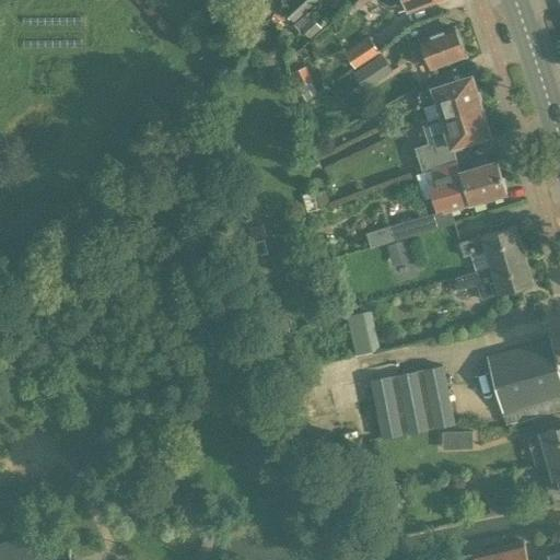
[(295,0),(283,12),(294,23),(318,0),(295,0)]
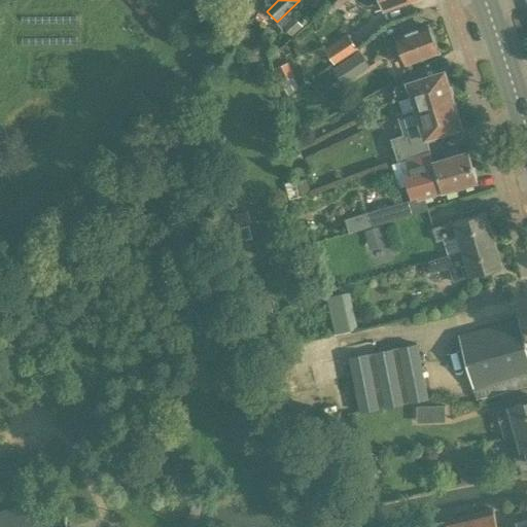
[(370,0),(381,0),(384,8),(408,0),(367,0),(367,1),(370,0)]
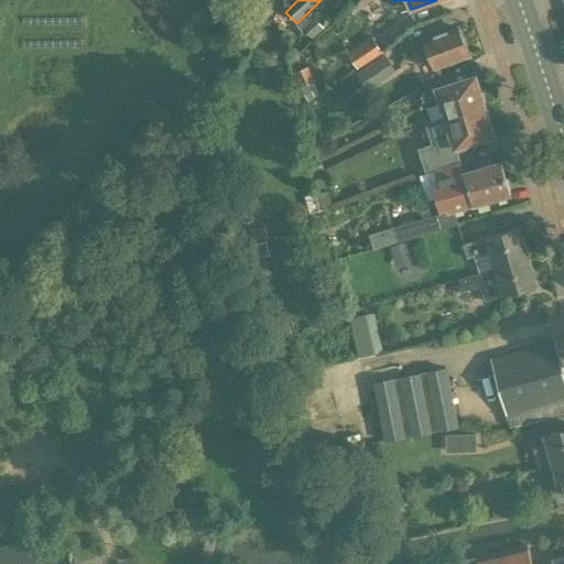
[(302,28),(313,39),(325,28),(314,17),(302,28)]
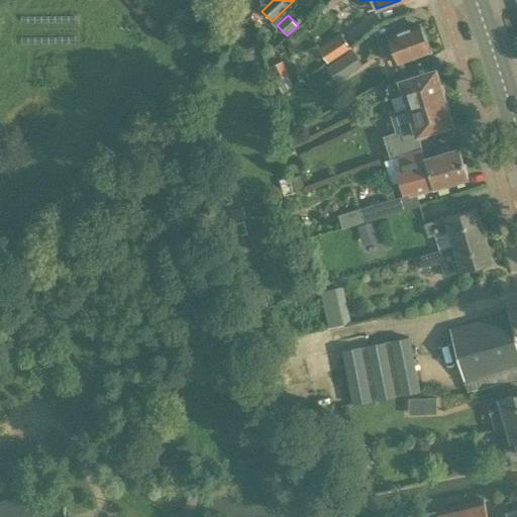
[(404,31),(403,29),(388,35),(388,36),(377,40),(381,54),(393,49),(398,63),(428,50),(419,25),(404,31)]
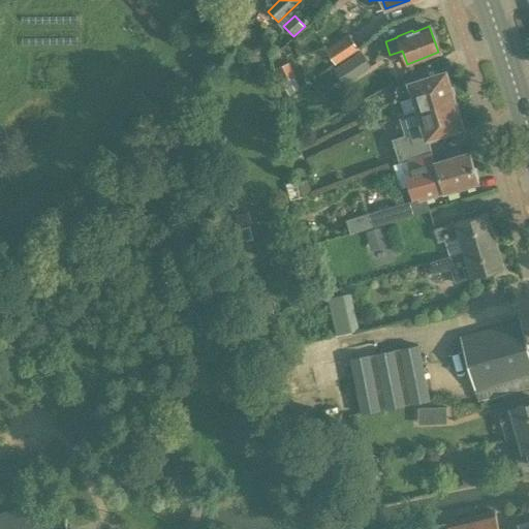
[(349,37),(342,41),(350,54),(358,50),(349,37)]
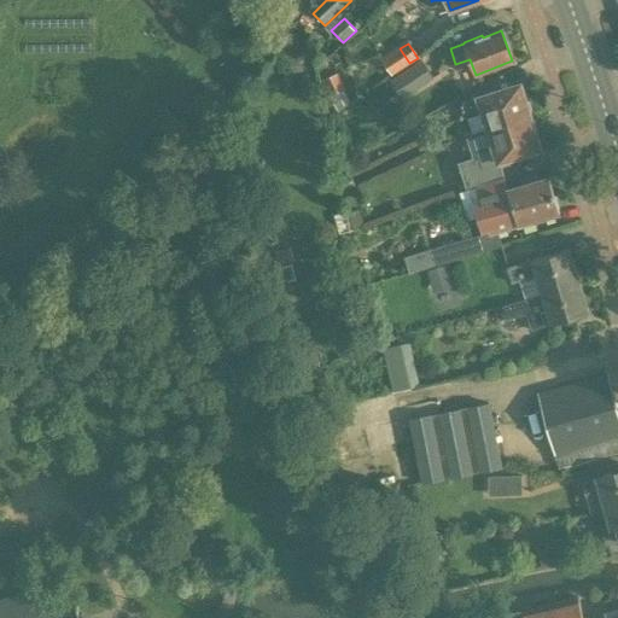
[(391,82),(402,100),(433,80),(423,62),(391,82)]
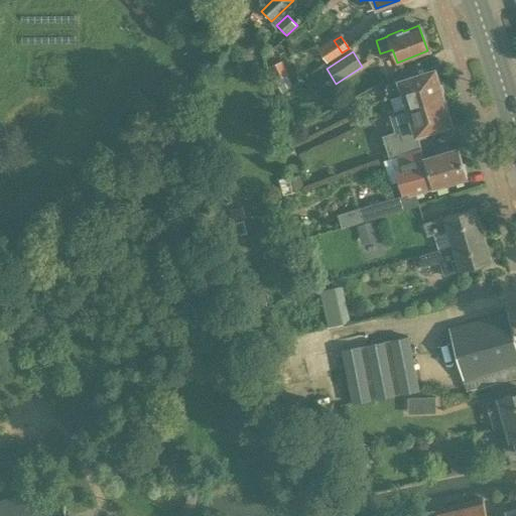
[(280,62),(269,69),(275,80),(285,75),(280,62)]
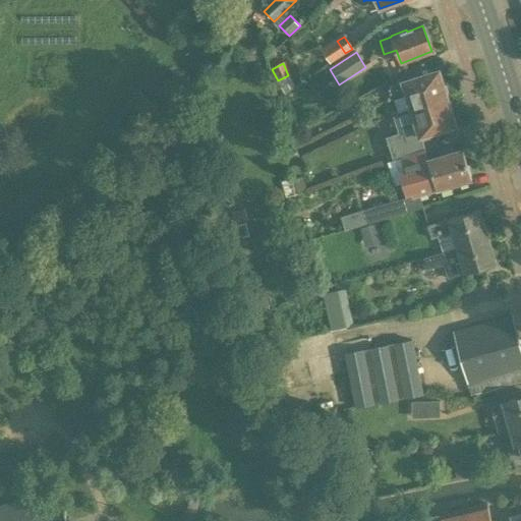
[(399,113),(412,109),(413,109),(447,99),(446,94),(448,92),(446,85),(442,83),(439,71),(421,77),(419,76),(390,85),(399,113)]
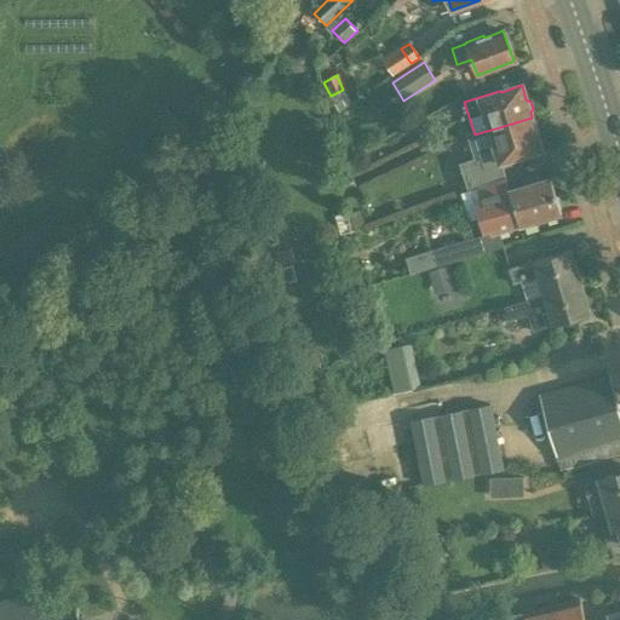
[(469,190),(505,179),(501,164),(522,156),(522,155),(541,149),(538,136),(540,131),(538,125),(533,122),(532,118),(492,130),(497,148),(480,153),(481,156),(460,164),(469,190)]
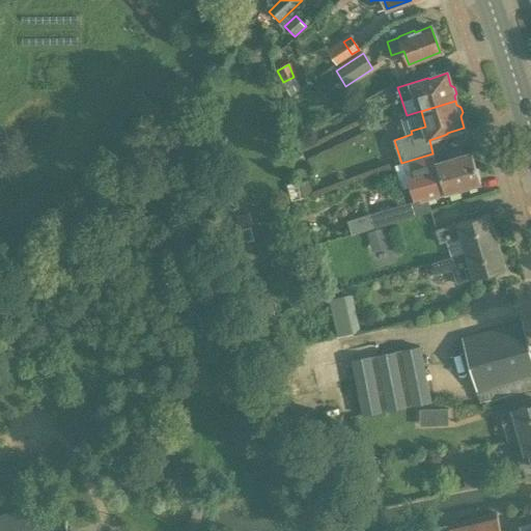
[(292,138),(298,149),(310,143),(305,133),(292,138)]
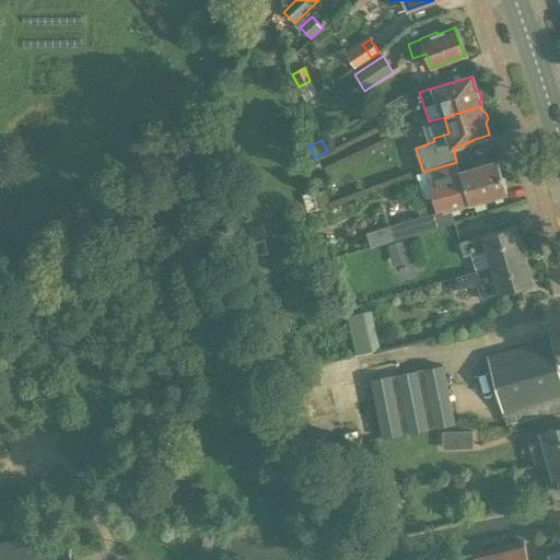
[(423,172),(417,174),(424,199),(433,196),(438,209),(443,208),(444,211),(451,209),(469,203),(469,205),(499,196),(506,194),(497,161),(489,163),(487,164),(485,158),(470,162),(473,168),(459,172),(456,162),(444,165),(423,172)]
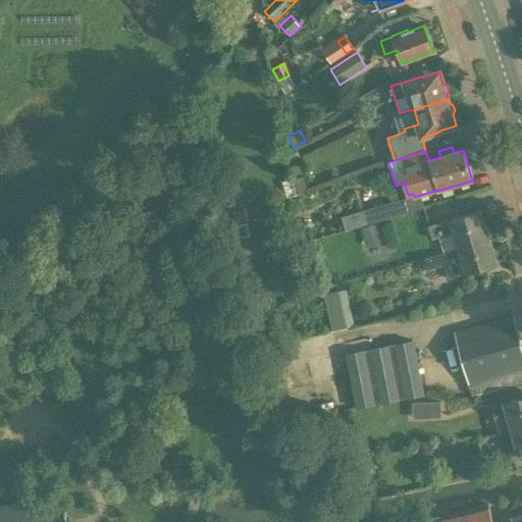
[(299,195),(308,193),(304,177),(295,180),(299,195)]
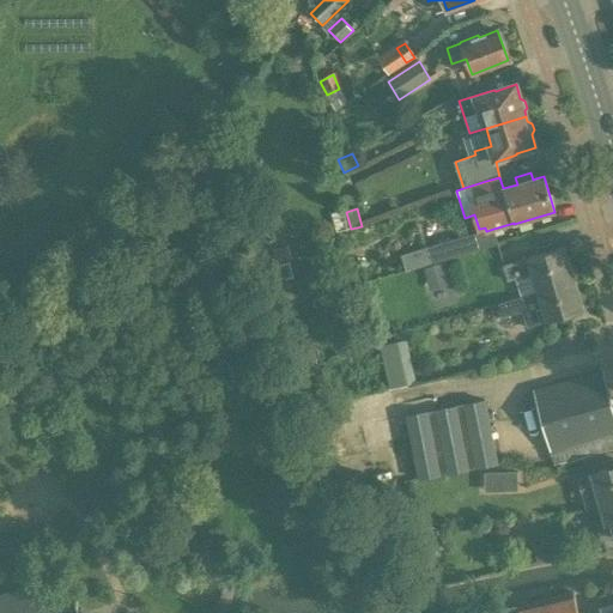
[(277,220),(263,224),(269,249),(283,246),(277,220)]
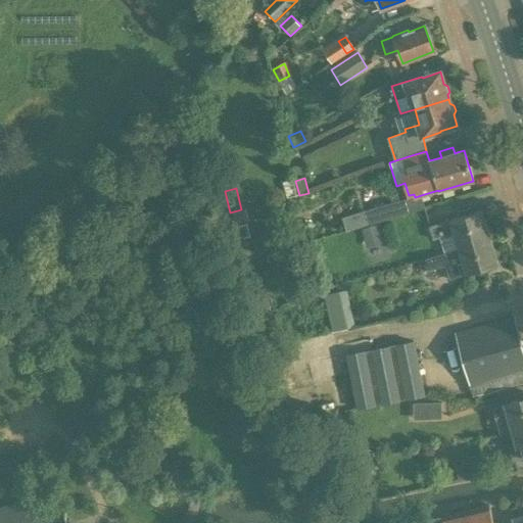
[(362,211),(366,226),(392,218),(387,204),(362,211)]
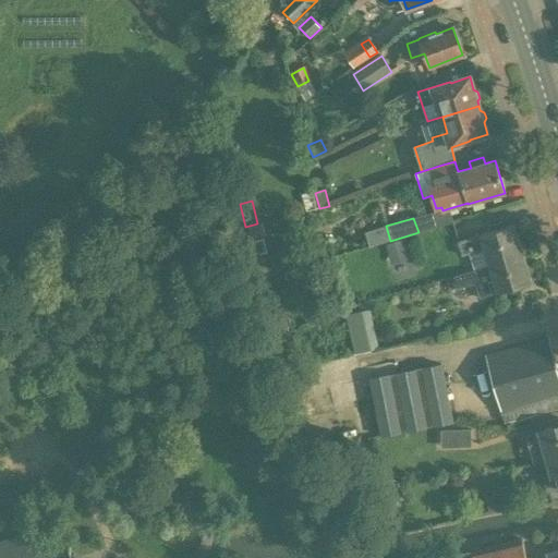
[(262,222),(250,226),(253,239),(265,235),(262,222)]
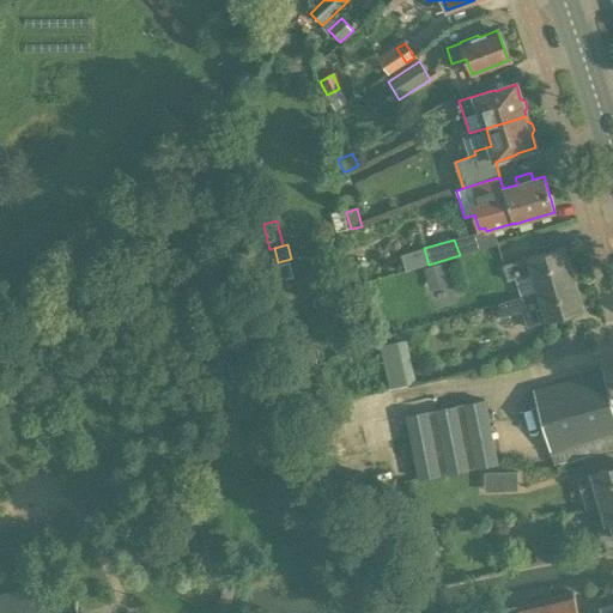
[(536,292),(575,280),(565,247),(551,250),(548,246),(536,249),(538,255),(504,265),(509,280),(514,278),(520,298),(536,292)]
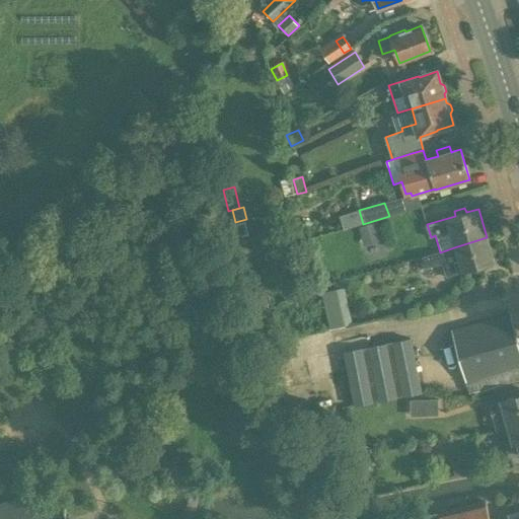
[(381,240),(375,222),(358,228),(364,246),(381,240)]
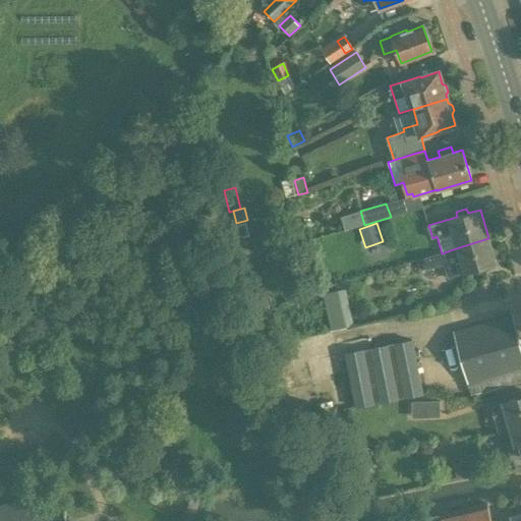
[(244,224),(234,227),(237,238),(247,235),(244,224)]
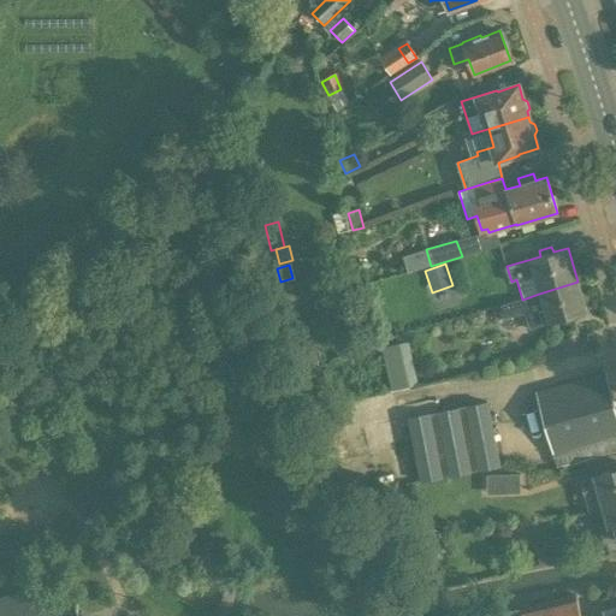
[(307,278),(284,284),(289,302),(312,296),(307,278)]
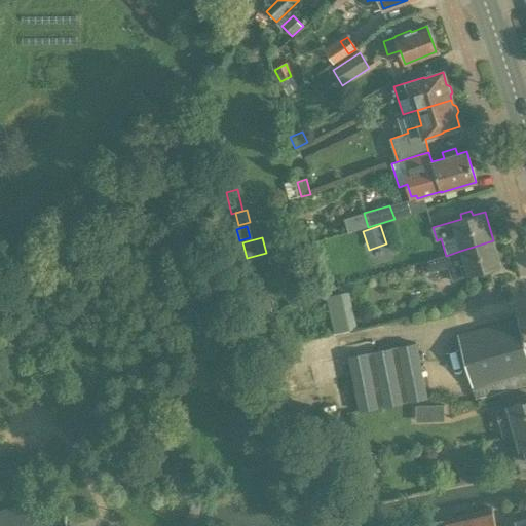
[(501,266),(493,240),(460,251),(446,256),(428,261),(433,272),(464,263),(468,276),(501,266)]
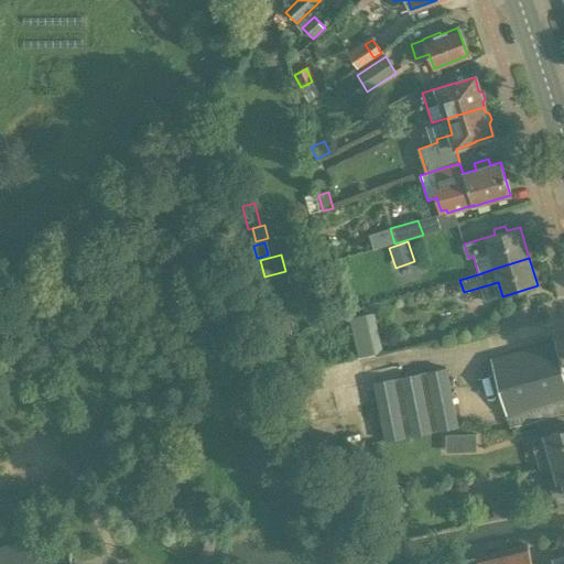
[(342,306),(325,312),(327,321),(344,316),(342,306)]
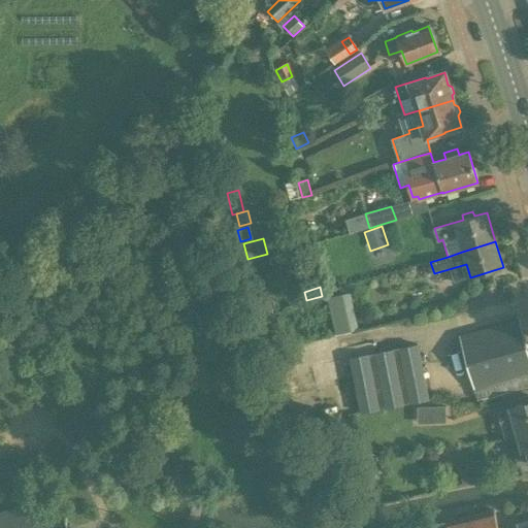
[(335,334),(351,331),(344,307),(330,310),(335,334)]
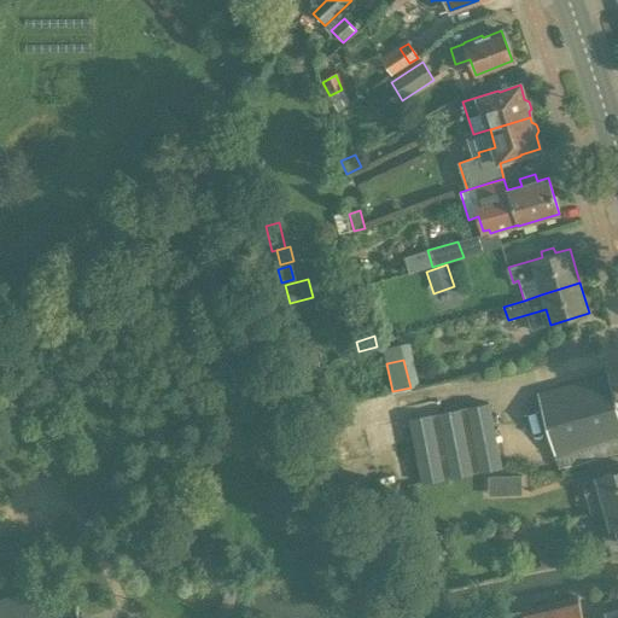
[(617,412),(608,375),(538,395),(555,454),(617,436),(617,412)]
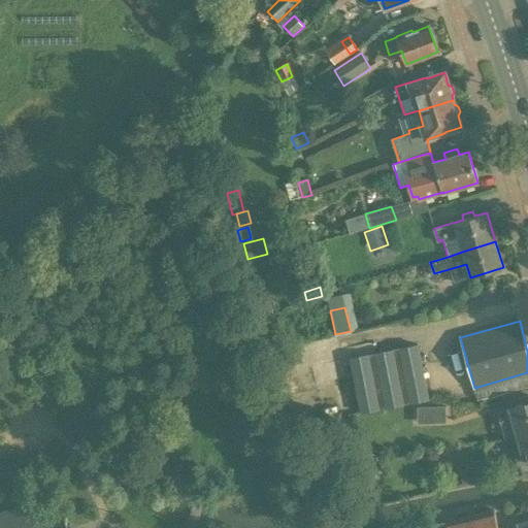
[(351,358),(362,413),(428,400),(418,344),(351,358)]
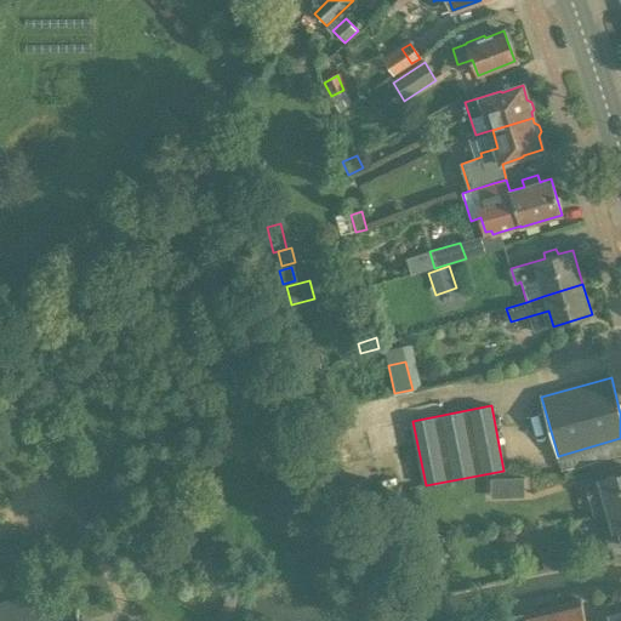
[(585,485),(593,516),(609,512),(620,507),(620,473),(599,479),(600,482),(585,485)]
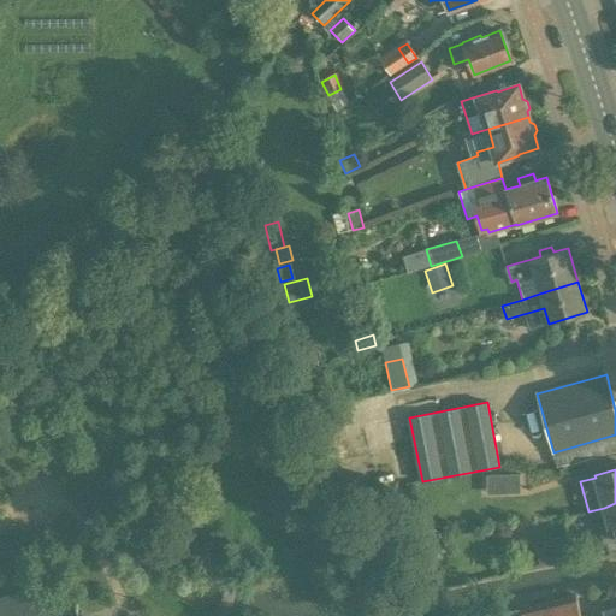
[(483,495),(521,492),(520,472),(481,473),(483,495)]
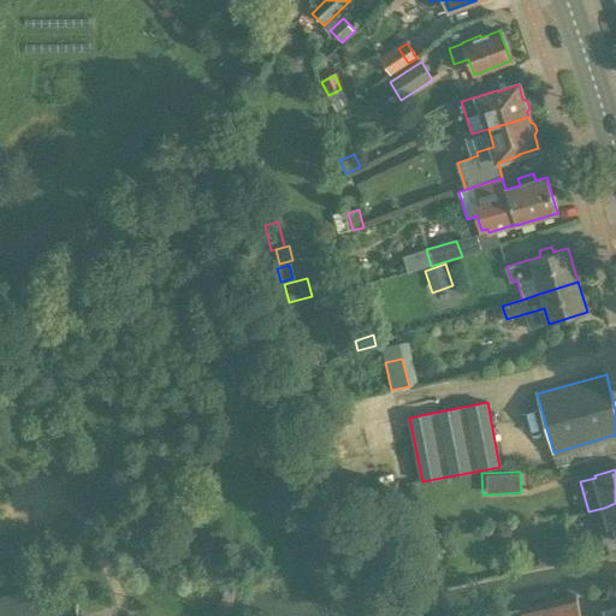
[(615,503),(604,508),(608,523),(599,526),(604,543),(615,538),(615,503)]
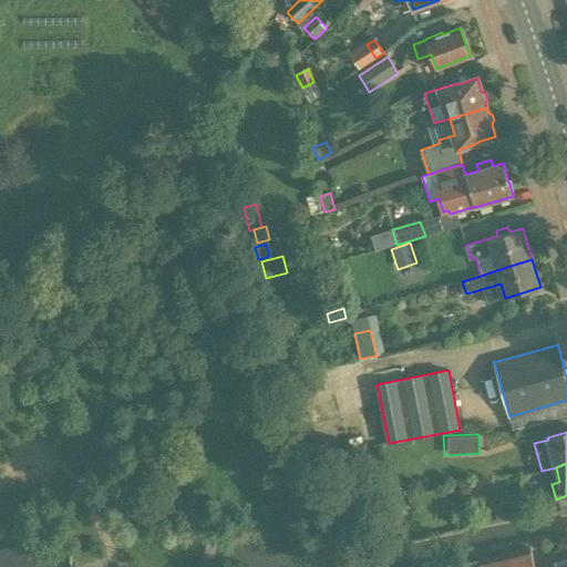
[(522,513),(518,502),(496,508),(498,519),(522,513)]
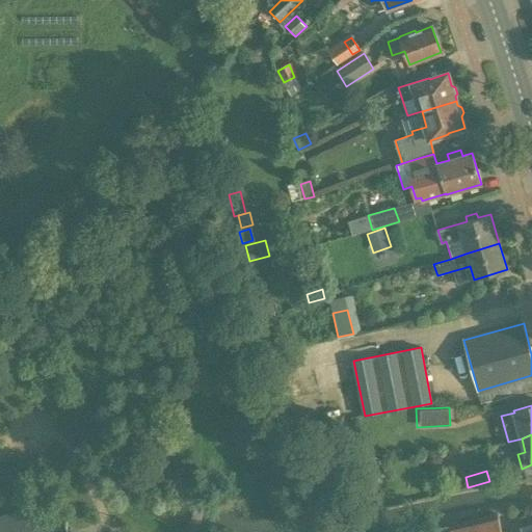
[(0,531),(71,531),(71,525),(68,526),(63,504),(62,504),(62,505),(0,513),(0,531)]
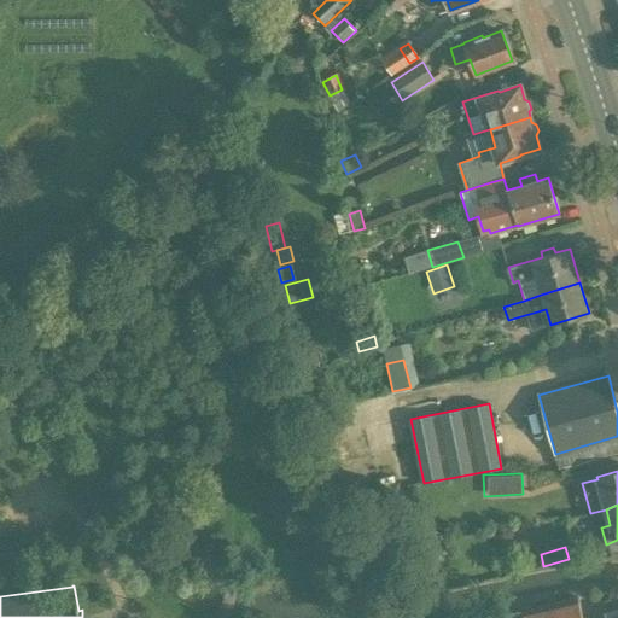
[(583,617),(578,596),(523,611),(524,617),(583,617)]
